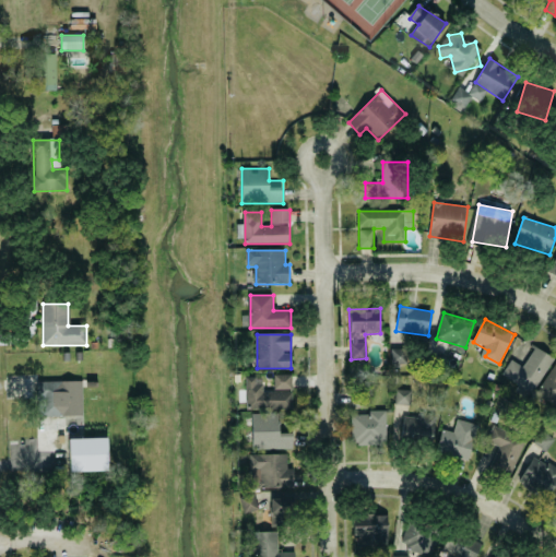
[(523,367),(512,360),(504,375),(533,393),(555,359),(535,347),(523,367)]
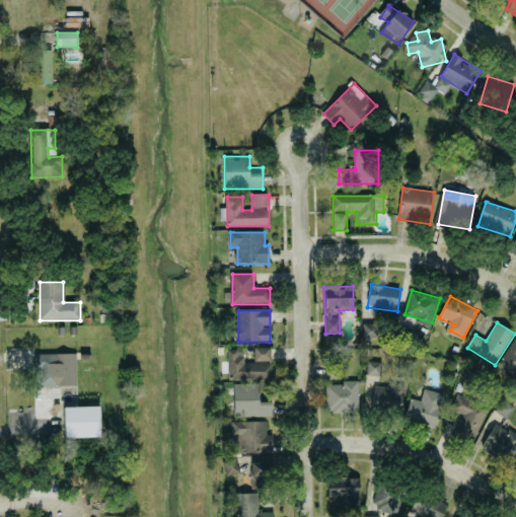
[(365,323),(365,339),(379,338),(379,323),(365,323)]
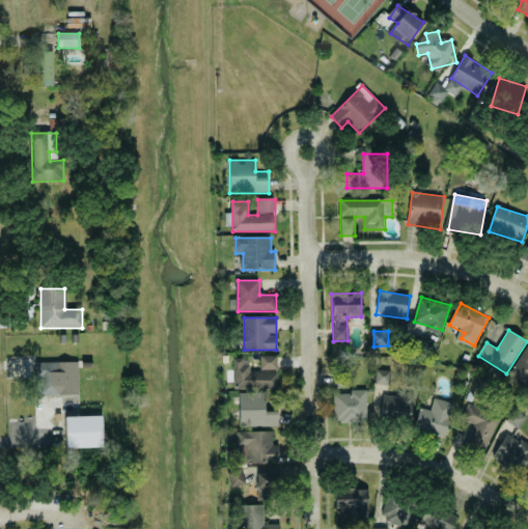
[(527,349),(511,373),(527,385),(527,349)]
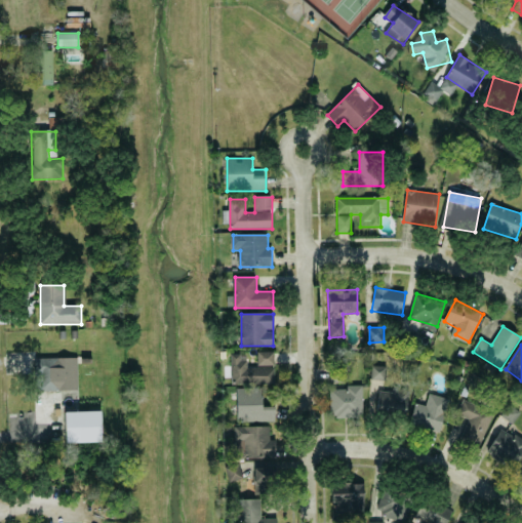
[(233,354),(232,384),(275,384),(275,353),(257,353),(257,367),(249,367),(249,355),(233,354)]
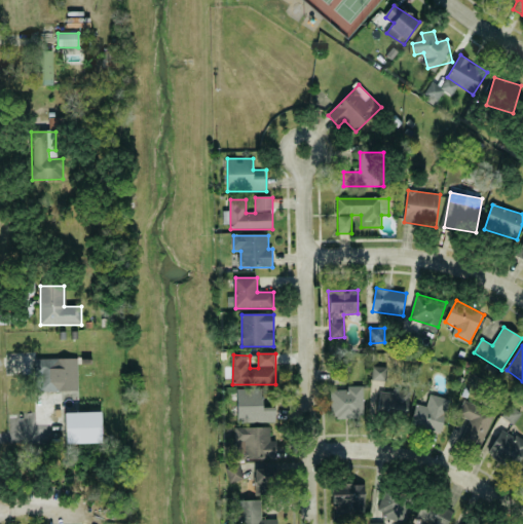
[(60,359),(38,359),(38,391),(60,391),(60,359)]
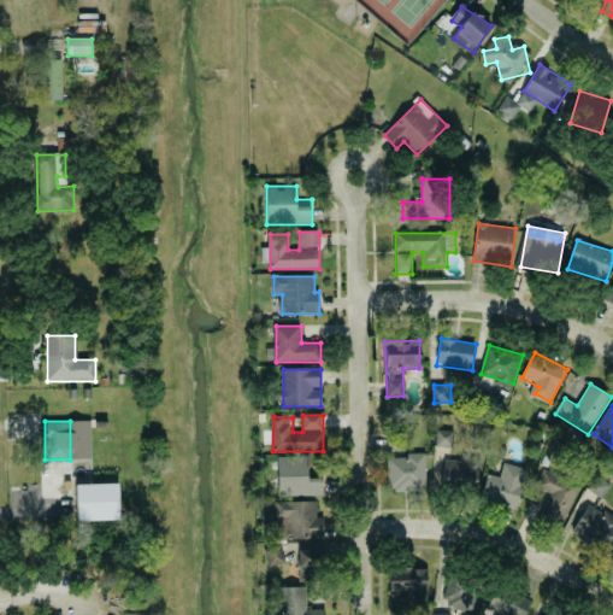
[(455,431),(438,431),(437,446),(454,446),(455,431)]
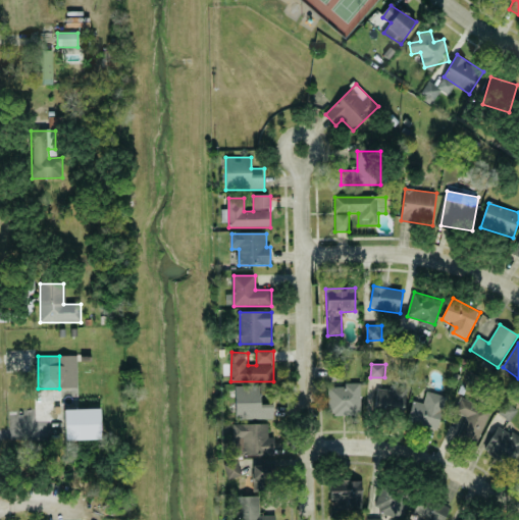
[(330,379),(344,380),(344,366),(330,366),(330,379)]
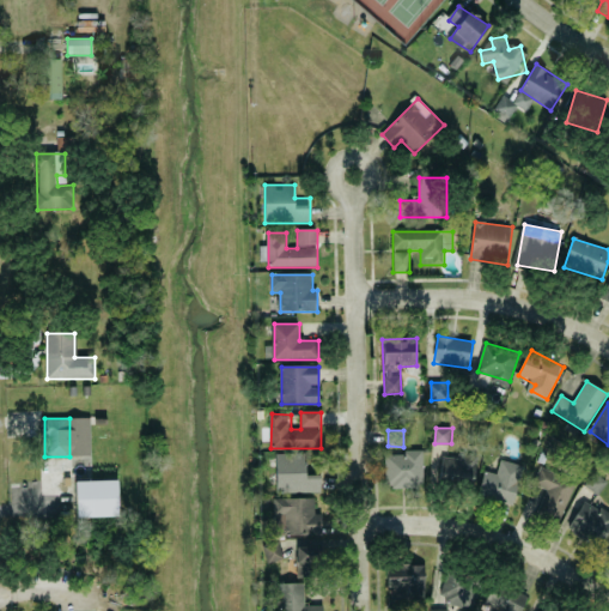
[(424,488),(424,452),(387,452),(387,488),(424,488)]
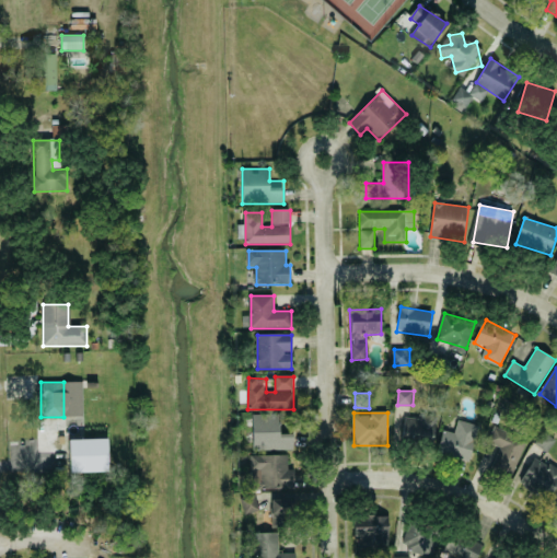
[(279,415),(253,415),(253,450),(293,450),(293,436),(279,436),(279,415)]
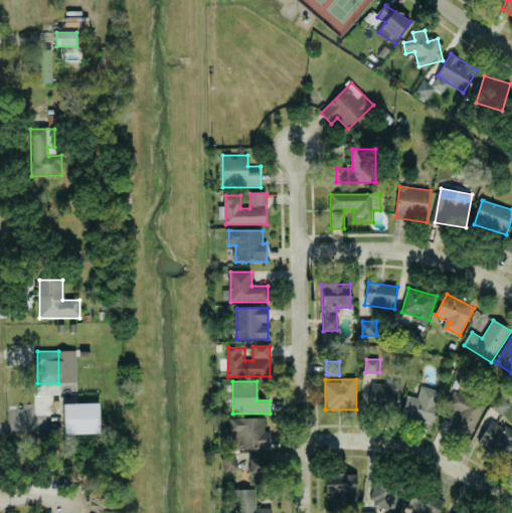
[(400,383),(371,383),(371,409),(400,409),(400,383)]
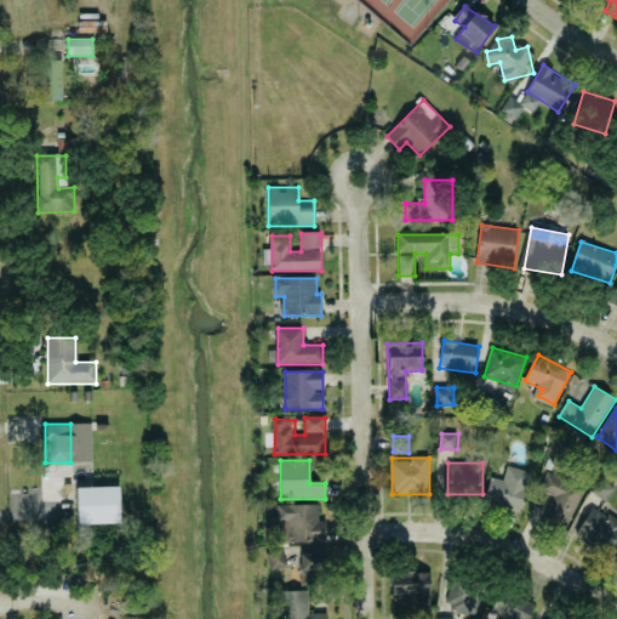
[(492,477),(485,503),(521,512),(532,472),(508,466),(504,481),(492,477)]
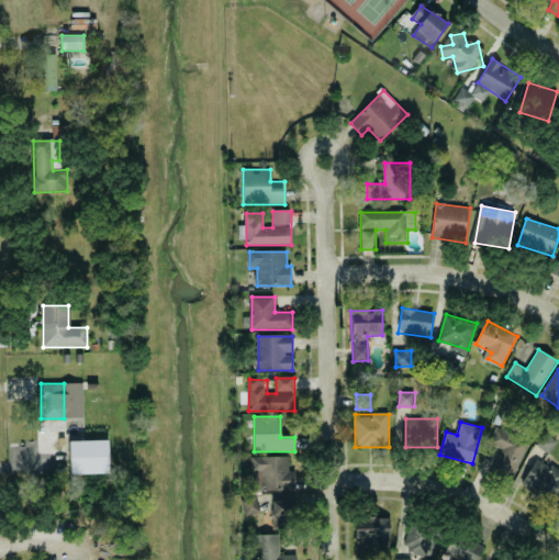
[(503,450),(493,473),(514,482),(530,443),(498,428),(491,445),(503,450)]
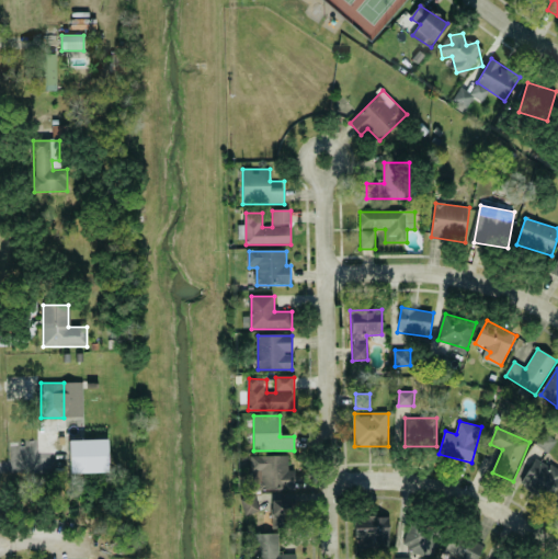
[(550,453),(557,443),(557,440),(545,432),(537,444),(550,453)]
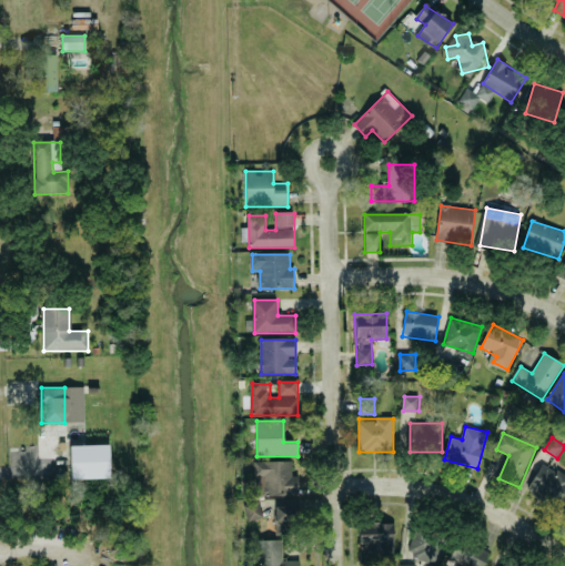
[(71,445),(72,478),(111,478),(111,445),(71,445)]
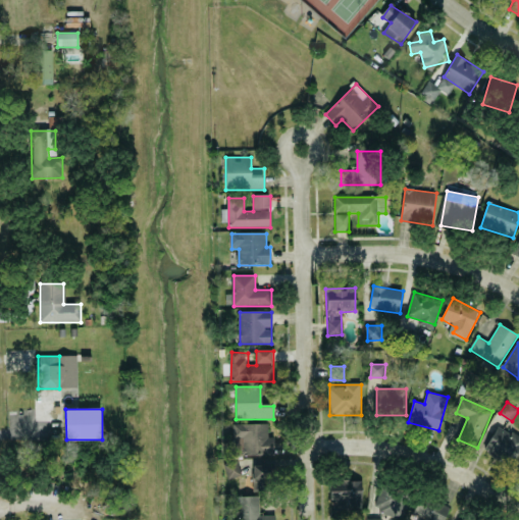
[(241,439),(241,456),(274,456),(274,438),(268,438),(268,424),(235,424),(235,439),(241,439)]
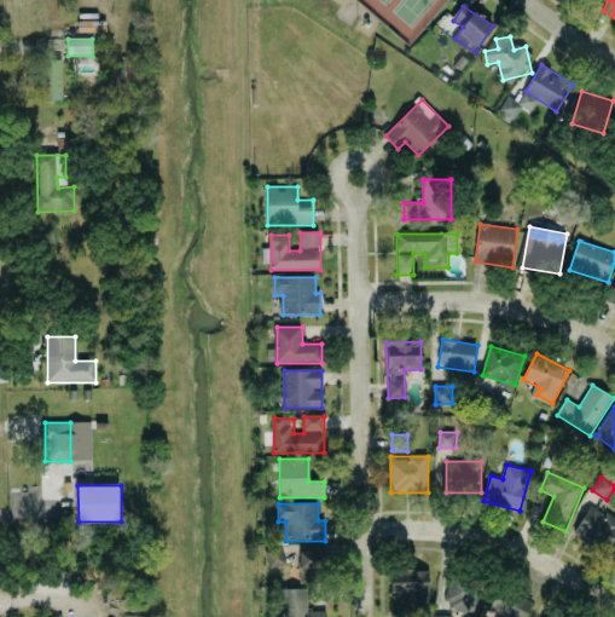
[(614,519),(592,505),(573,532),(604,554),(614,538),(614,519)]
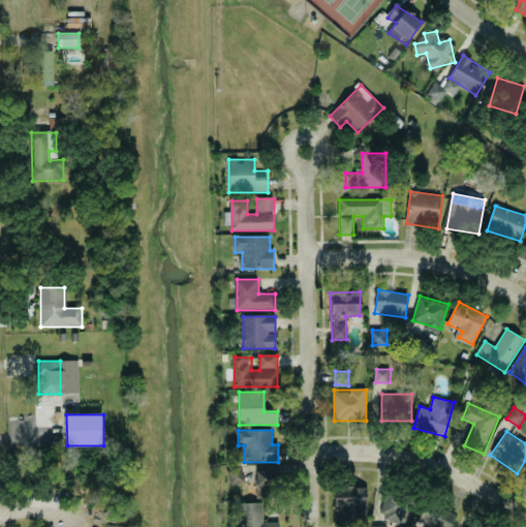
[(233,485),(246,483),(242,467),(229,470),(233,485)]
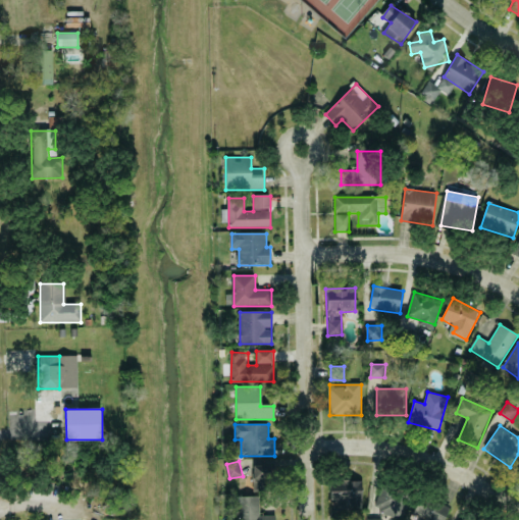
[(255,491),(275,491),(274,465),(254,466),(255,491)]
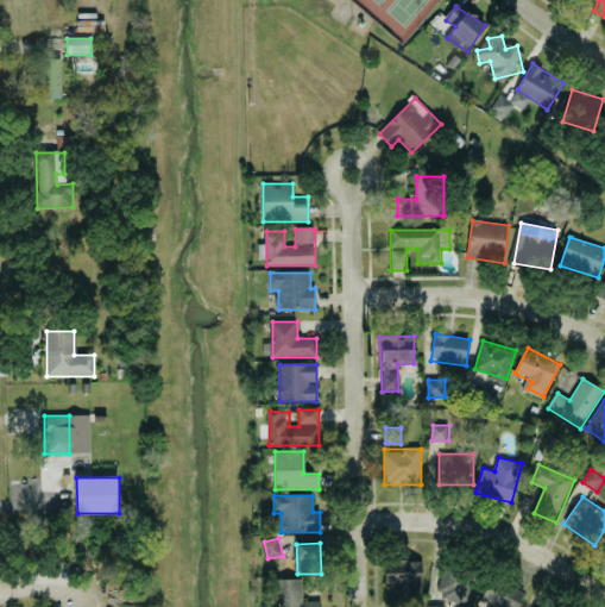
[(424,595),(423,561),(388,562),(389,596),(424,595)]
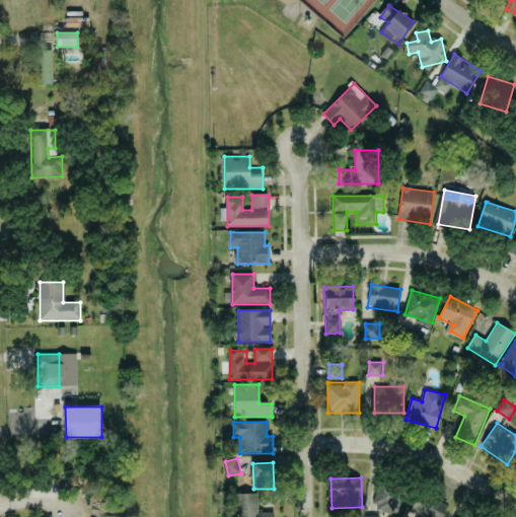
[(409,490),(380,483),(374,508),(401,515),(409,490)]
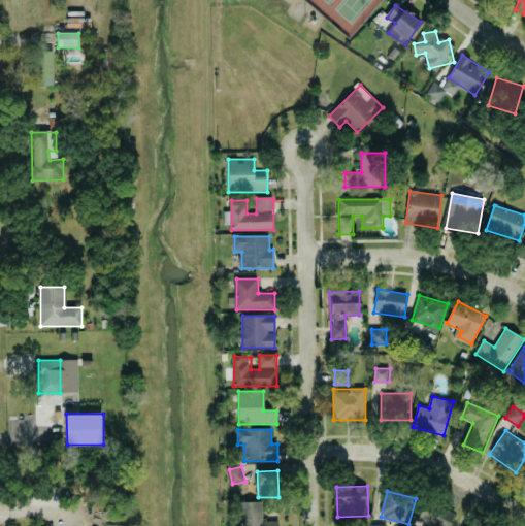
[(450,525),(456,515),(426,499),(417,517),(431,524),(430,525),(450,525)]
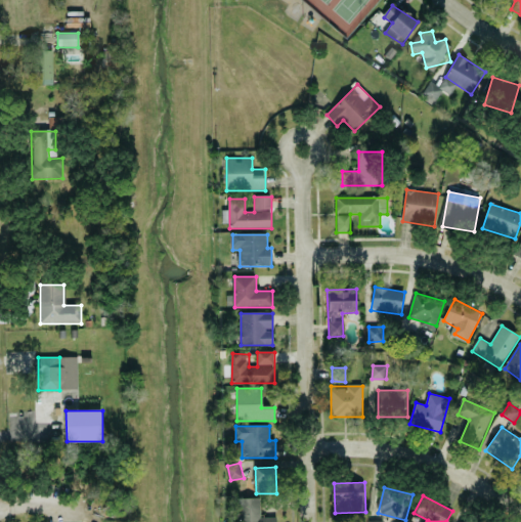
[(277,521),(278,517),(262,517),(262,498),(239,498),(237,521),(277,521)]
